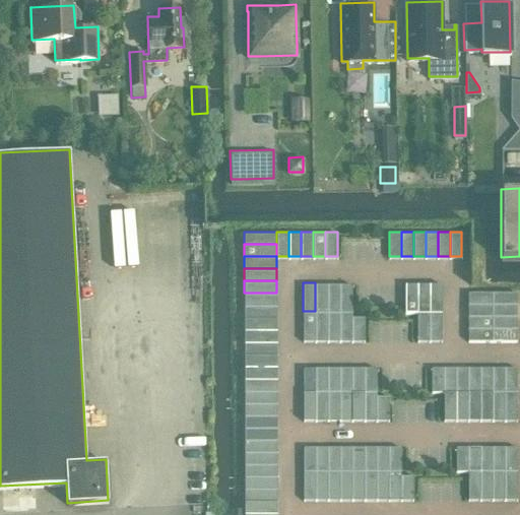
[(327,282),(315,282),(315,311),(327,311),(327,282)]
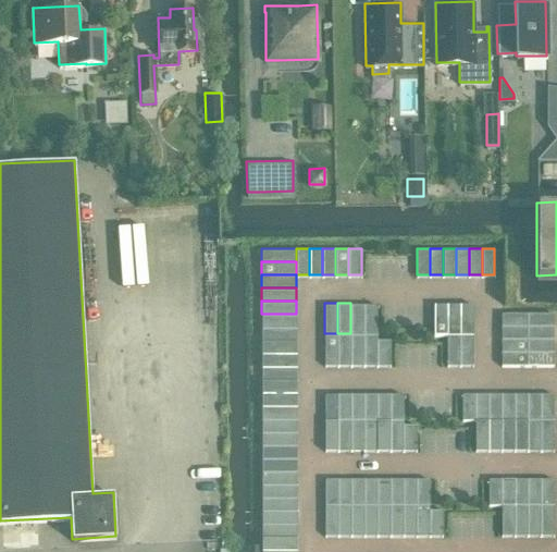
[(363,303),(350,303),(350,333),(363,333),(363,303)]
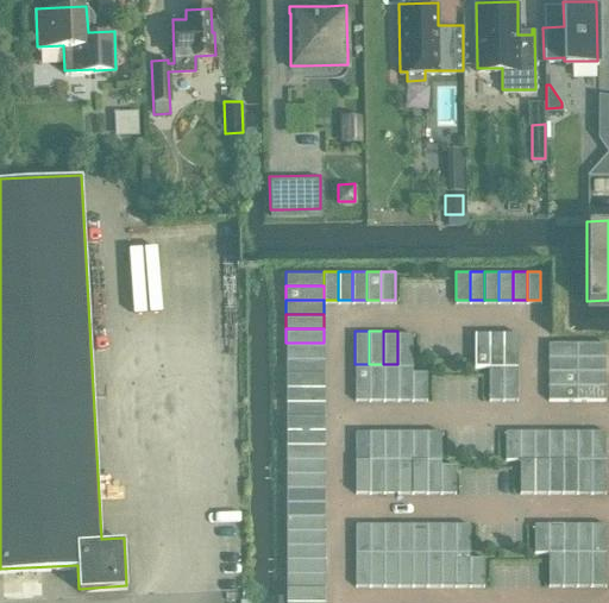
[(412,331),(397,331),(397,364),(412,364),(412,331)]
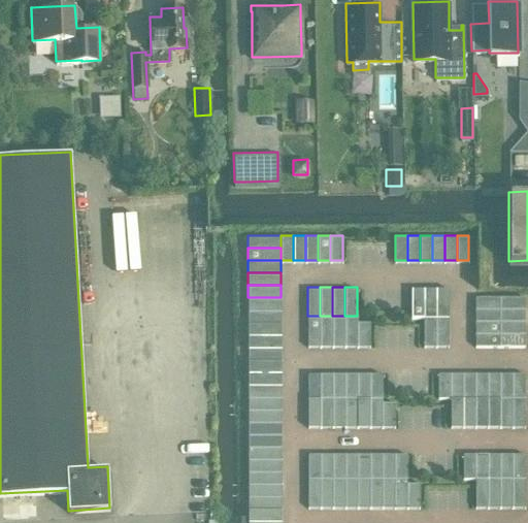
[(423,287),(411,287),(410,316),(423,316),(423,287)]
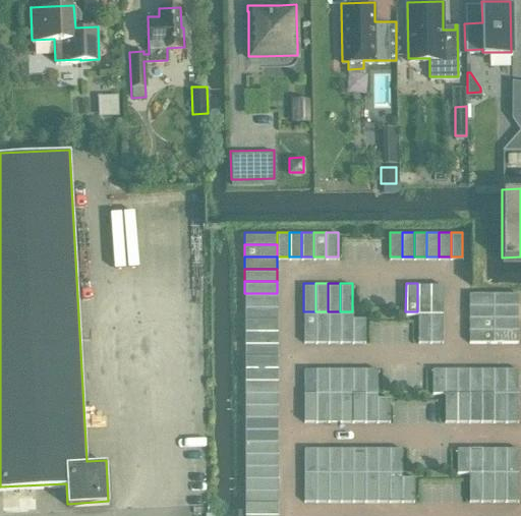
[(429,283),(417,283),(417,311),(429,311),(429,283)]
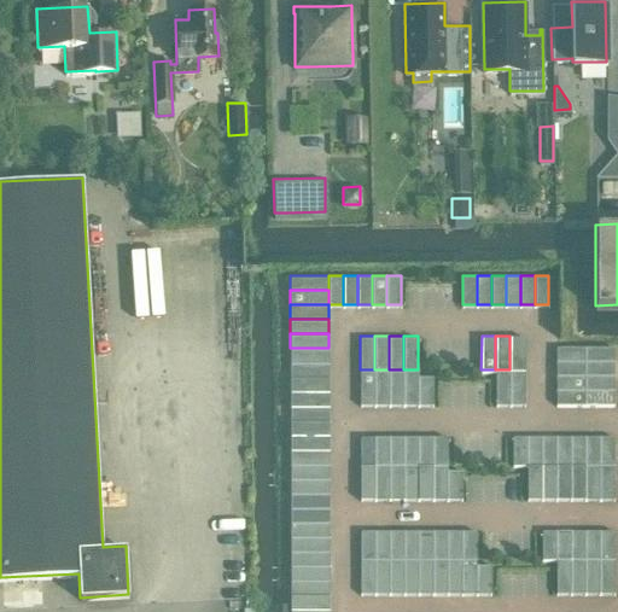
[(524,336),(509,336),(509,369),(524,369),(524,336)]
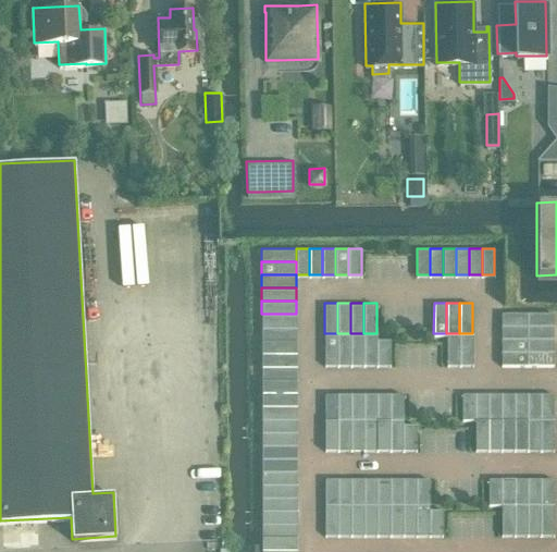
[(527,311),(500,311),(500,324),(527,324),(527,311)]
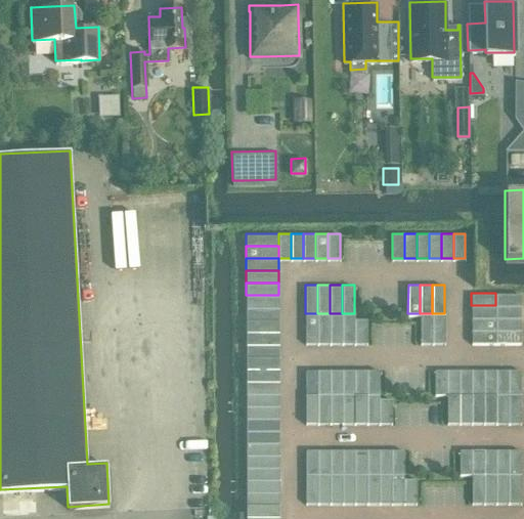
[(520,293),(495,293),(495,305),(520,305),(520,293)]
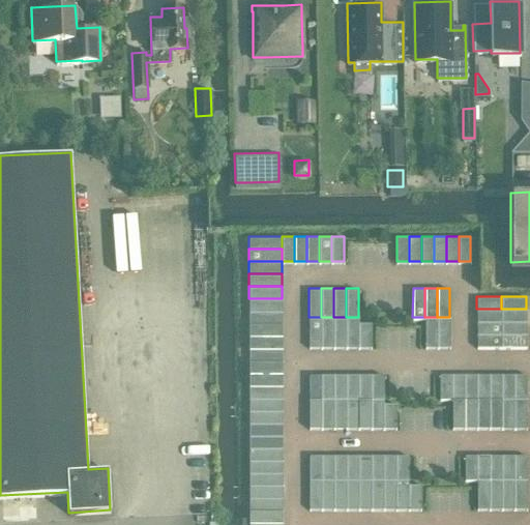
[(282,298),(248,298),(248,311),(282,311),(282,298)]
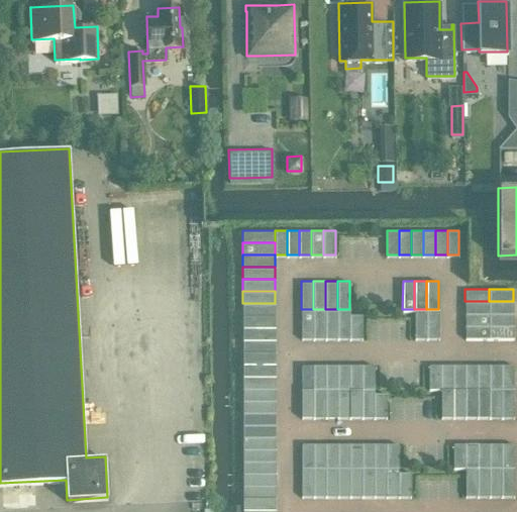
[(489,301),(464,301),(464,313),(489,313),(489,301)]
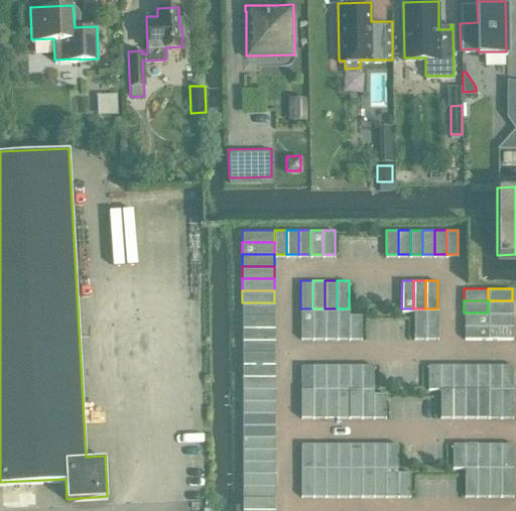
[(512,300),(488,300),(488,312),(512,312),(512,300)]
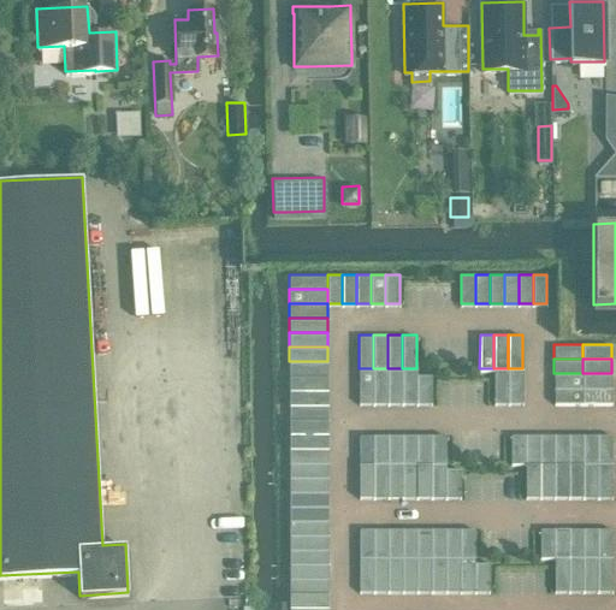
[(327,361),(289,361),(289,375),(327,375),(327,361)]
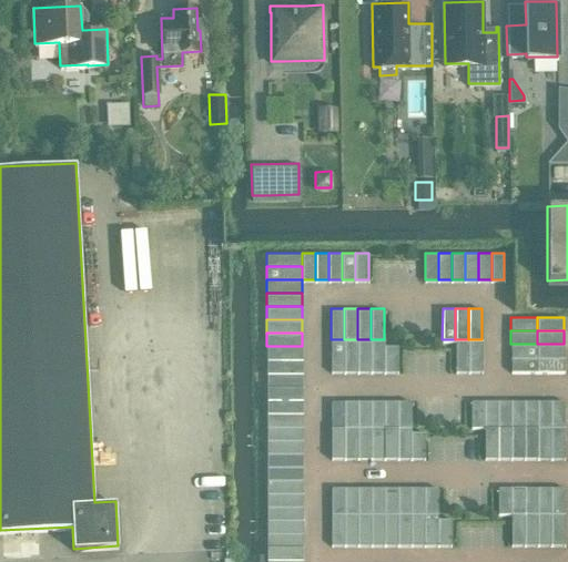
[(344,339),(331,339),(331,370),(344,370),(344,339)]
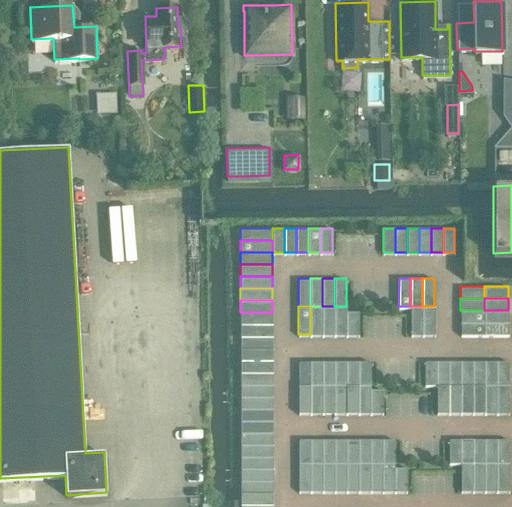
[(322,306),(310,306),(310,334),(322,334),(322,306)]
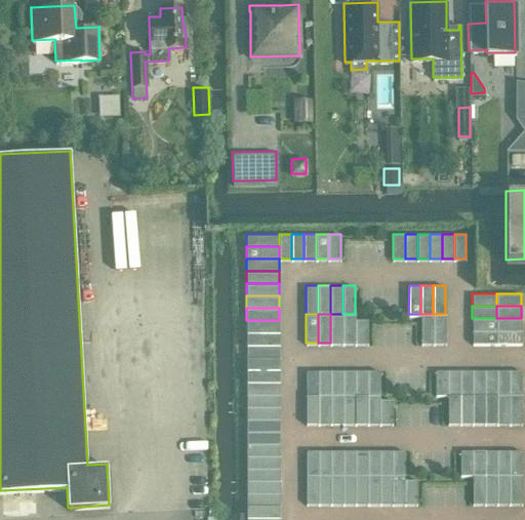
[(342,314),(330,314),(330,343),(342,343),(342,314)]
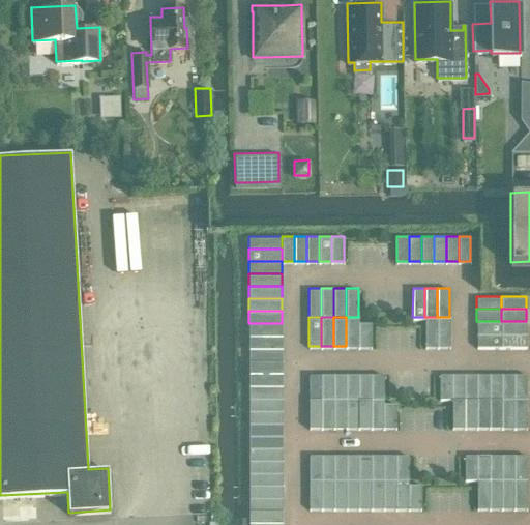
[(358,317),(346,317),(346,346),(358,346),(358,321),(358,317)]
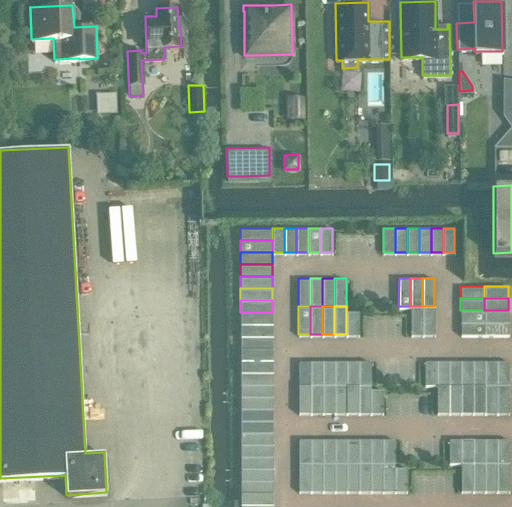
[(422,306),(410,306),(411,334),(422,334),(422,306)]
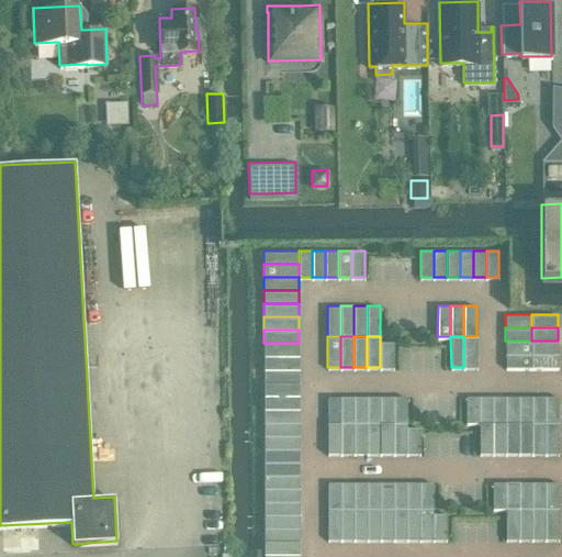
[(476,336),(463,336),(463,367),(476,367),(476,336)]
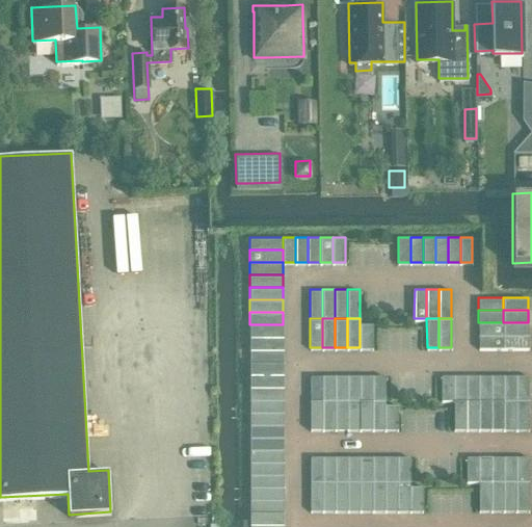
[(372,322),(360,322),(360,347),(372,347),(372,322)]
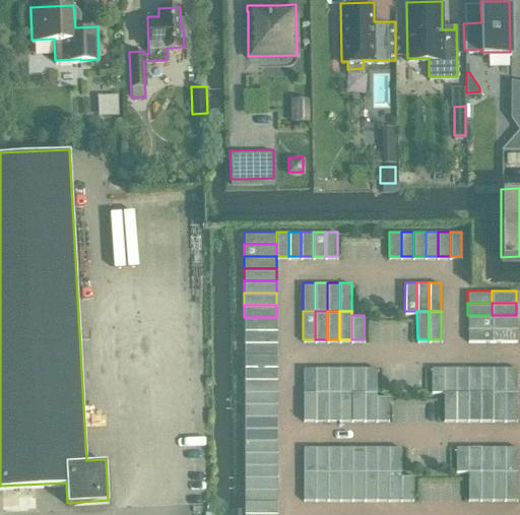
[(492,315),(467,315),(467,327),(492,327),(492,315)]
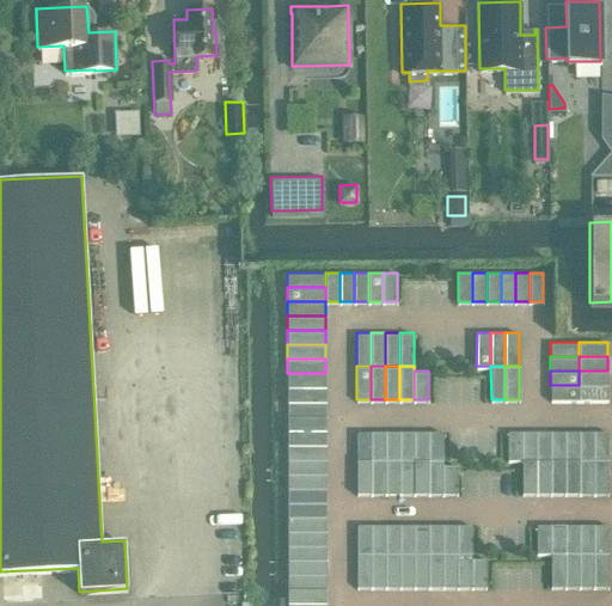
[(607,371),(579,371),(579,385),(607,385),(607,371)]
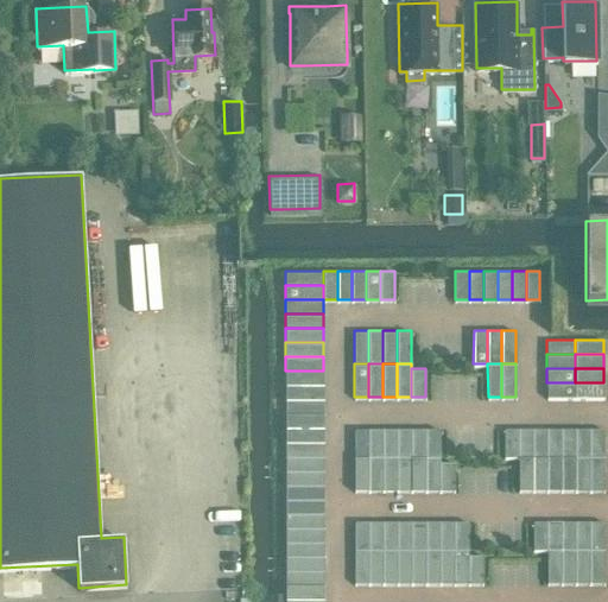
[(323,371),(285,371),(285,385),(323,385),(323,371)]
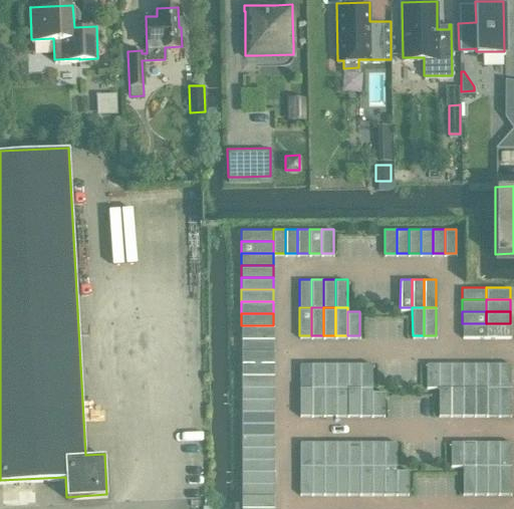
[(486,323),(462,323),(462,335),(486,335),(486,323)]
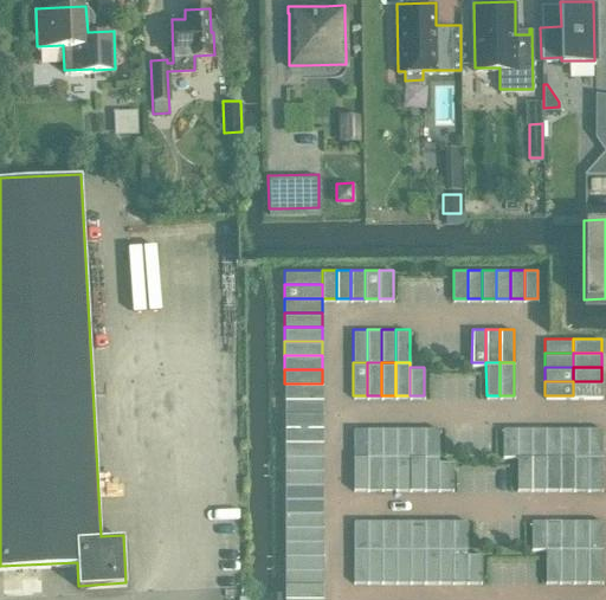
[(601,381),(573,381),(573,395),(601,395),(601,381)]
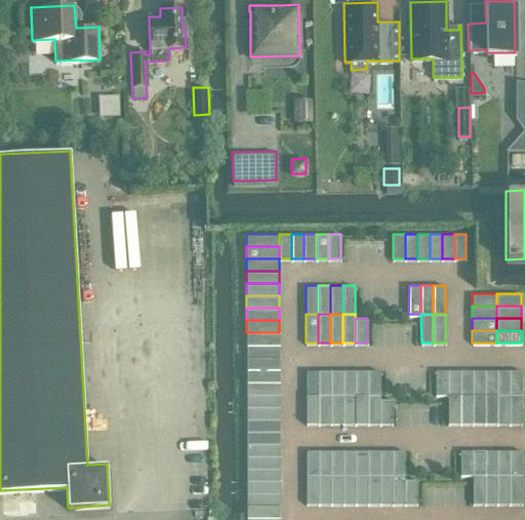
[(279,332),(246,332),(246,345),(279,345),(279,332)]
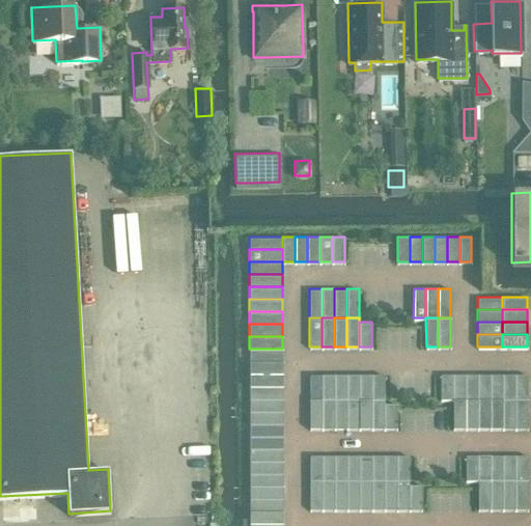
[(282,349),(249,349),(249,361),(282,361),(282,349)]
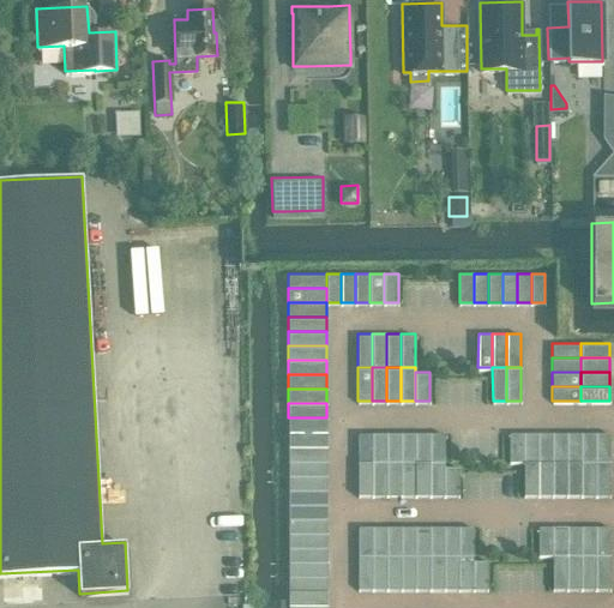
[(326,417),(288,417),(288,432),(326,432),(326,417)]
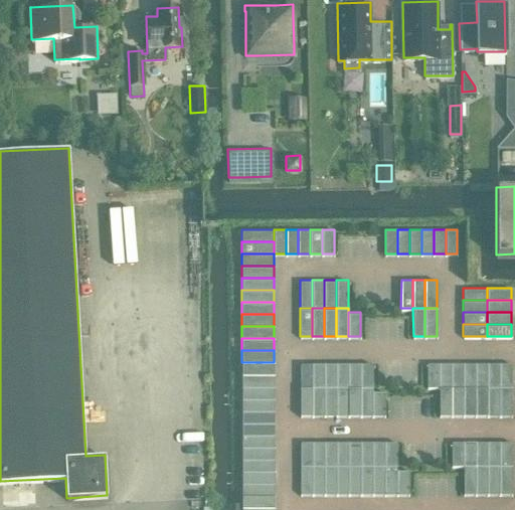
[(274,362),(241,362),(241,374),(274,374),(274,362)]
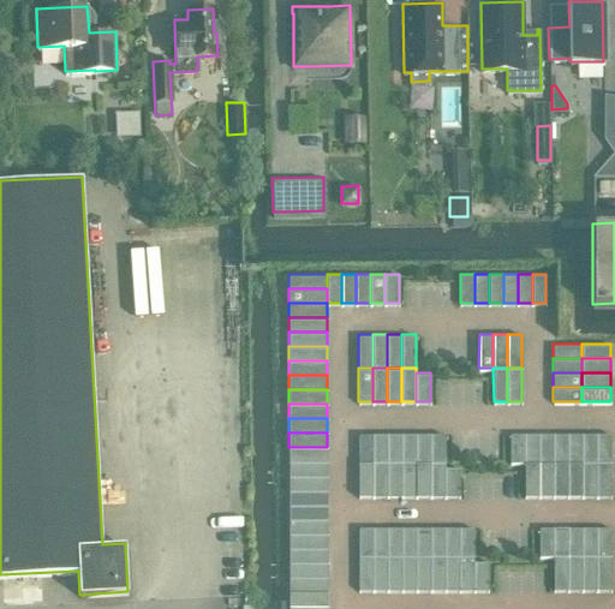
[(372,433),(358,433),(358,461),(372,461),(372,433)]
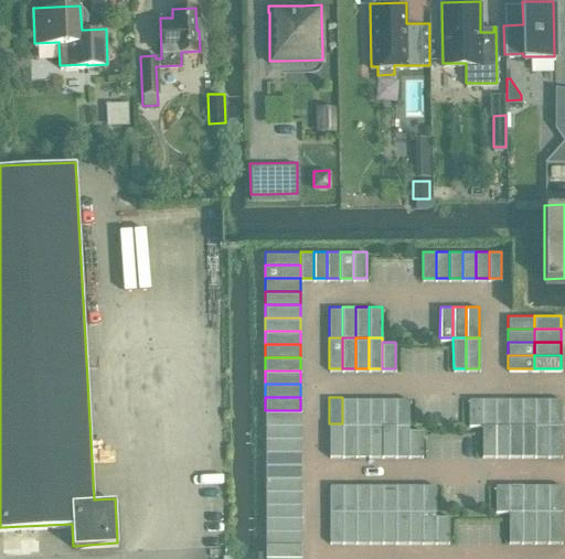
[(355,397),(342,397),(342,423),(355,423),(355,397)]
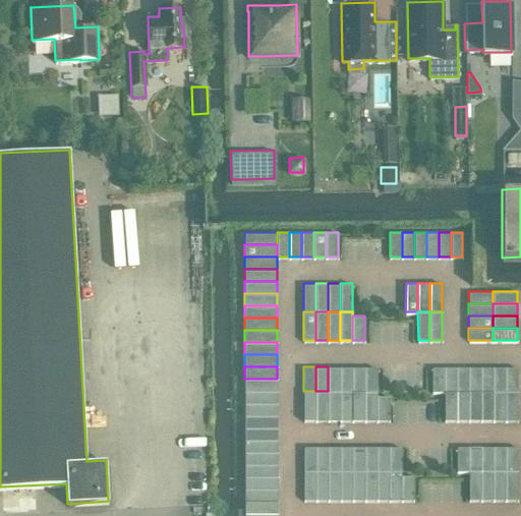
[(340,366),(328,366),(328,391),(340,391),(340,366)]
